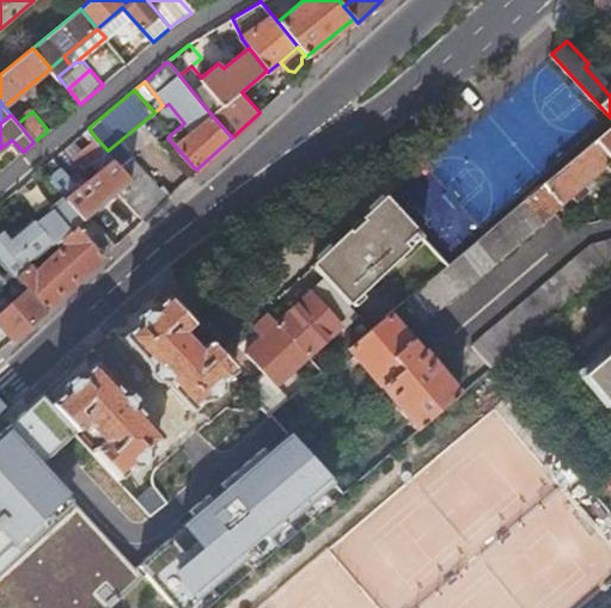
[(545,183),(481,115),(463,130),(527,197),(545,183)]
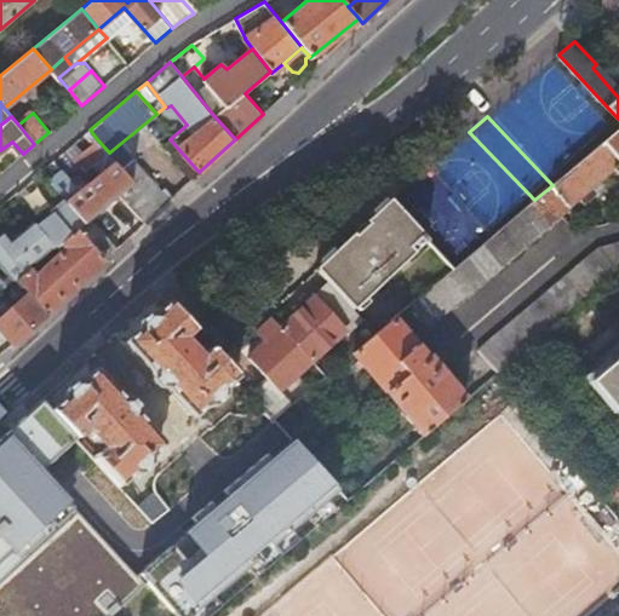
[(618,127),(552,185),(534,200),(515,216),(454,268),(448,272),(416,300),(420,305),(422,308),(431,300),(443,315),(527,243),(528,245),(554,224),(552,224),(566,212),(563,209),(618,162),(618,127)]
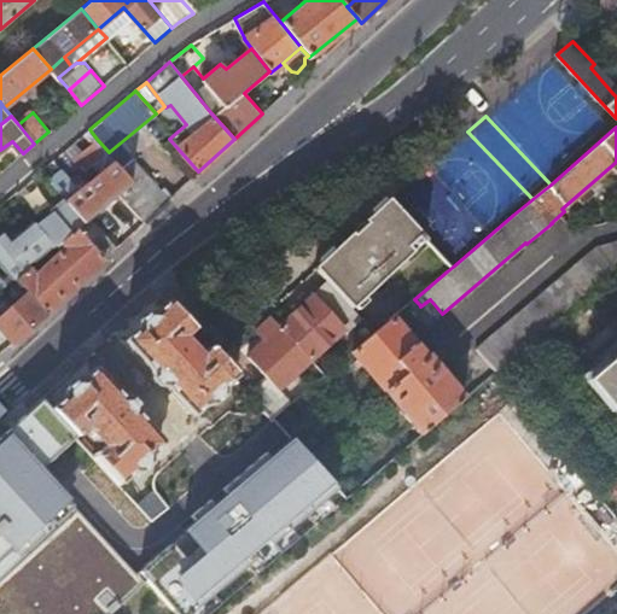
[(91,144),(83,134),(77,139),(85,147),(91,144)]
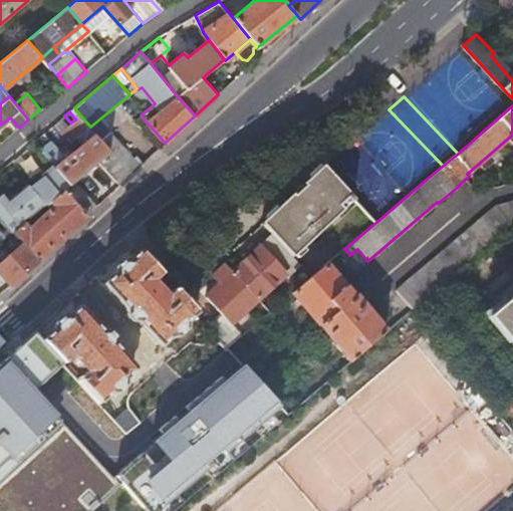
[(50,140),(40,148),(54,164),(70,185),(99,161),(110,152),(101,141),(90,126),(80,115),(75,119),(70,122),(68,124),(84,144),(66,159),(50,140)]
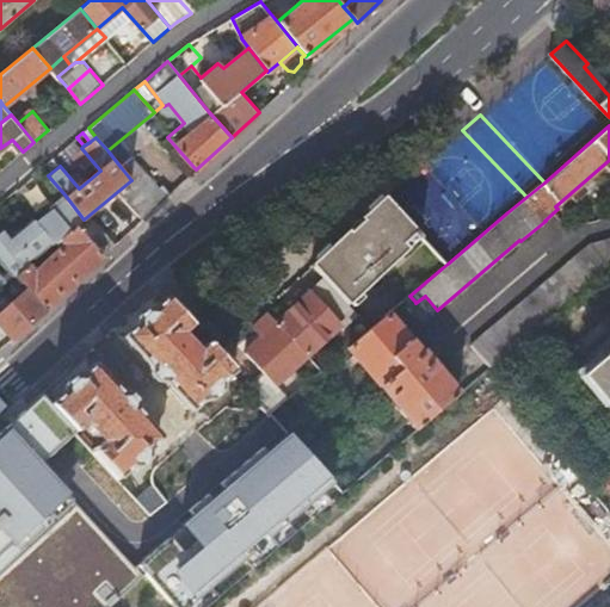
[(121,167),(131,180),(143,171),(131,158),(121,167)]
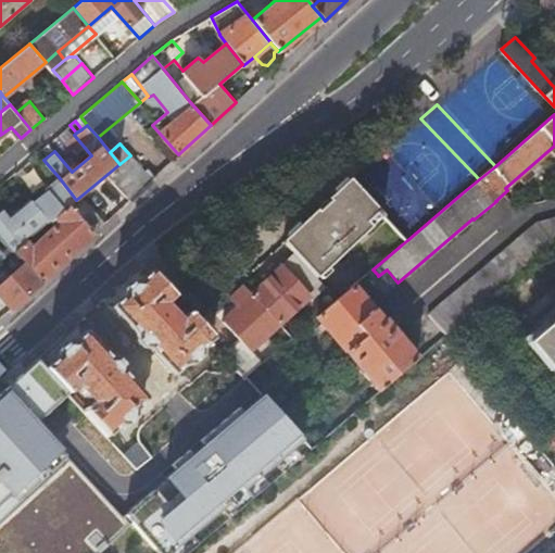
[(120,164),(108,174),(130,199),(152,178),(130,155),(120,164)]
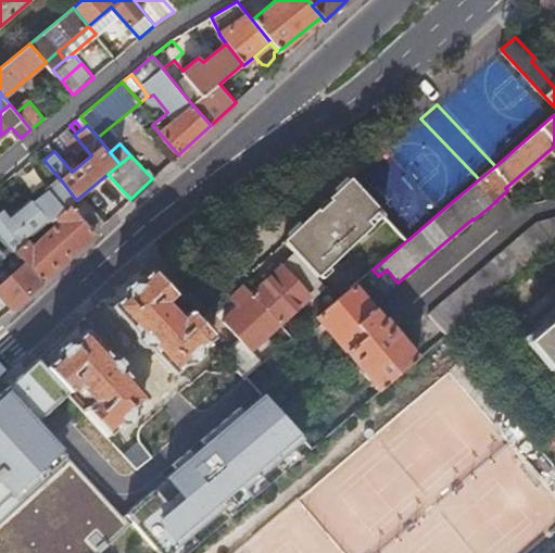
[(49,190),(34,202),(32,198),(11,215),(5,209),(0,212),(0,236),(12,252),(15,250),(28,239),(54,217),(71,204),(76,200),(59,177),(46,187),(49,190)]
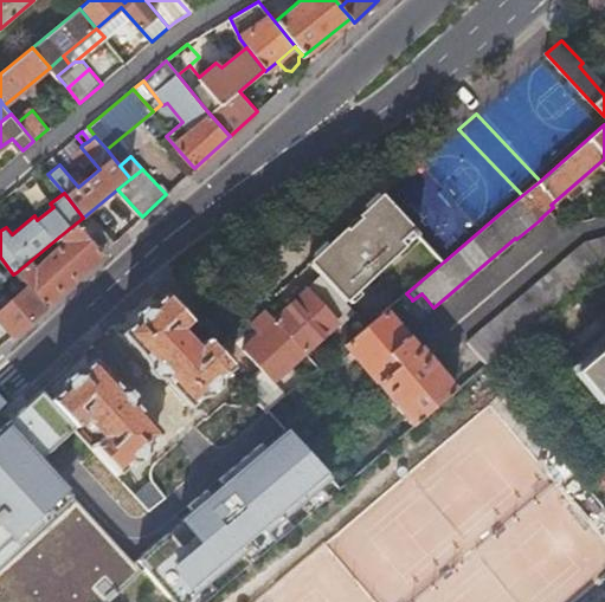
[(444,261),(383,195),(308,259),(323,276),(347,301),(362,287),(366,290),(371,291),(374,290),(378,289),(380,285),(381,283),(381,277),(379,273),(384,270),(405,293),(406,293),(438,266),(444,261)]
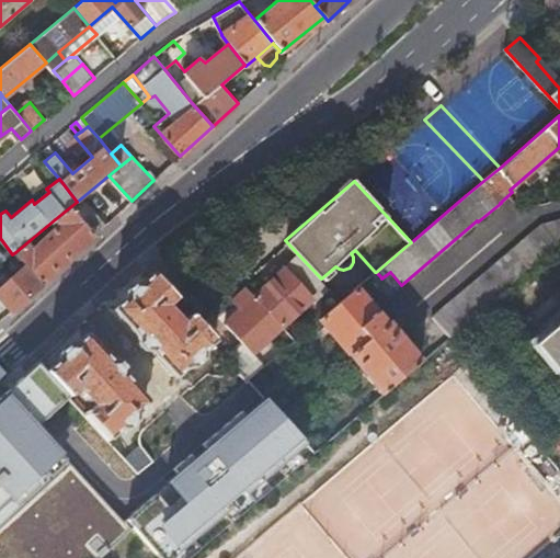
[(71,206),(55,219),(60,225),(34,246),(29,241),(15,252),(26,264),(43,282),(95,234),(71,206)]
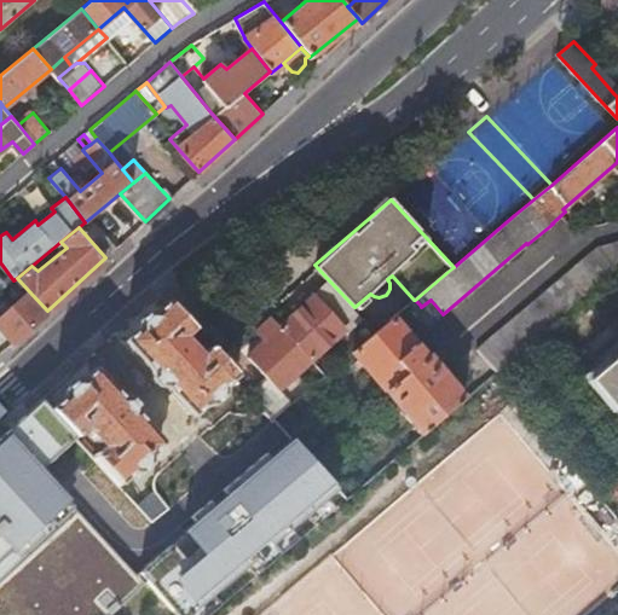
[(498,369),(617,266),(617,245),(606,256),(598,247),(479,346),(498,369)]
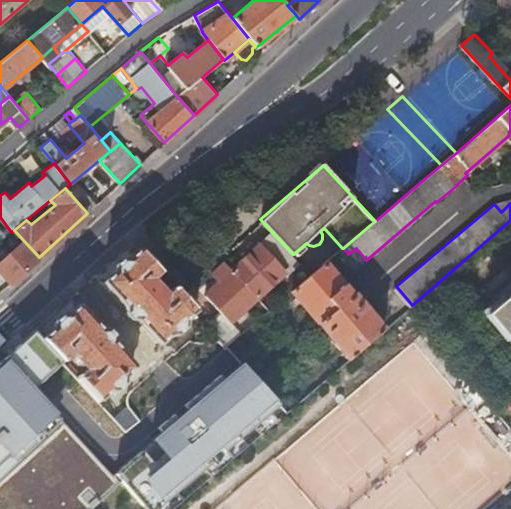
[(11,232),(7,235),(2,239),(13,251),(24,241),(14,230),(11,232)]
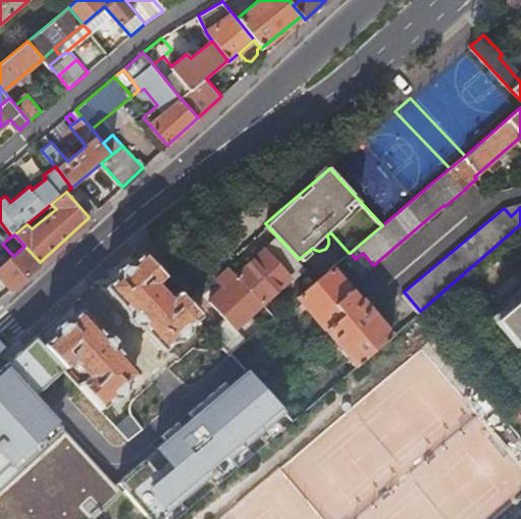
[(299,259),(278,238),(239,274),(265,303),(292,278),(294,280),(307,269),(299,259)]
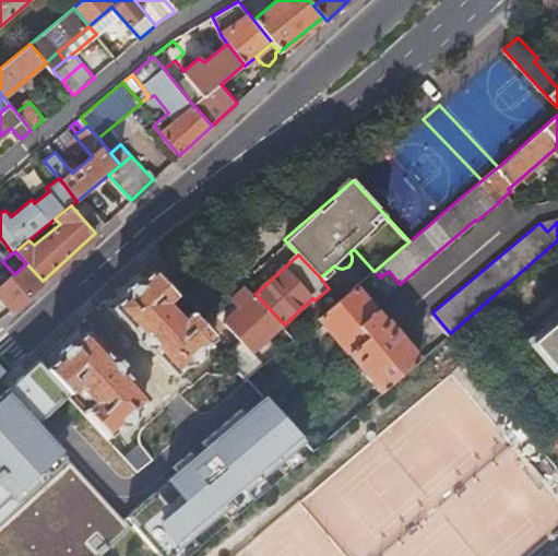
[(217,339),(200,320),(193,314),(183,323),(178,323),(179,317),(178,316),(187,307),(183,303),(174,311),(173,309),(165,310),(166,305),(177,295),(146,262),(106,299),(139,335),(139,342),(146,350),(152,350),(177,377),(188,366),(196,366),(205,357),(205,350),(217,339)]
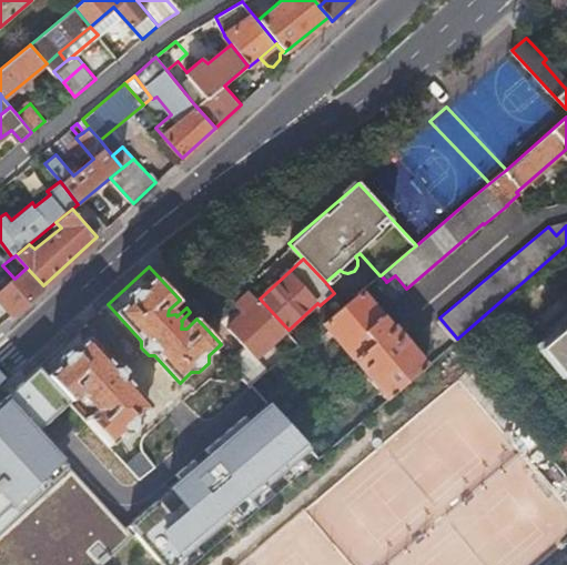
[(27,268),(14,279),(0,291),(0,298),(13,313),(43,285),(27,268)]
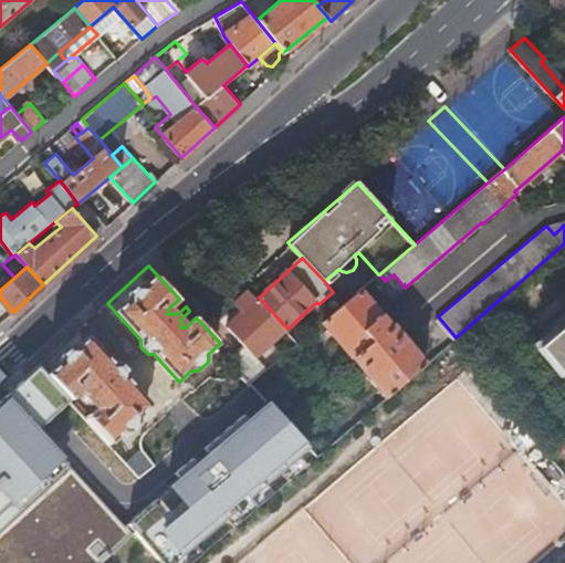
[(384,279),(379,274),(378,274),(365,287),(368,291),(384,279)]
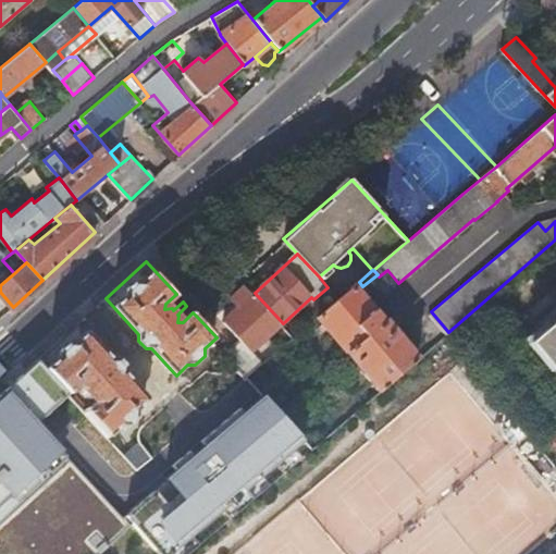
[(358,290),(362,286),(359,282),(338,299),(320,315),(382,389),(418,357),(386,320),(390,317),(381,305),(374,309),(358,290)]
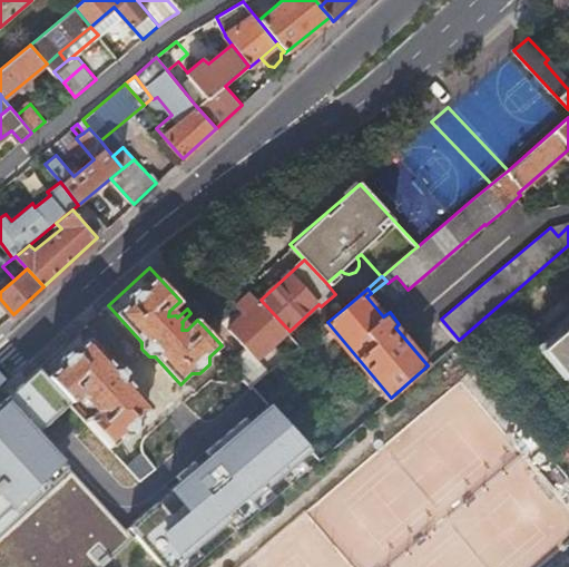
[(261,300),(253,291),(238,304),(246,312),(229,329),(247,348),(234,360),(242,368),(256,383),(270,371),(257,359),(290,331),(261,300)]
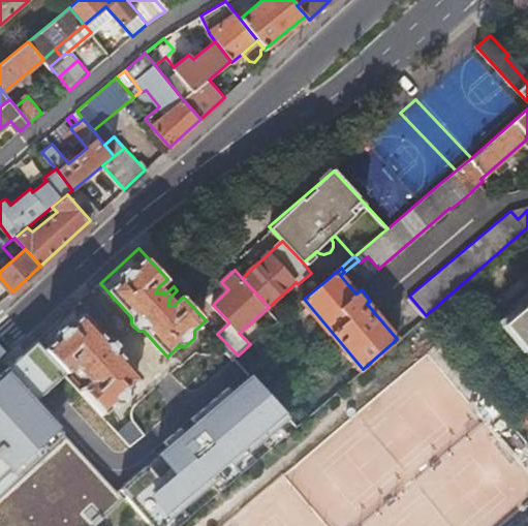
[(527,299),(500,322),(527,356),(527,299)]
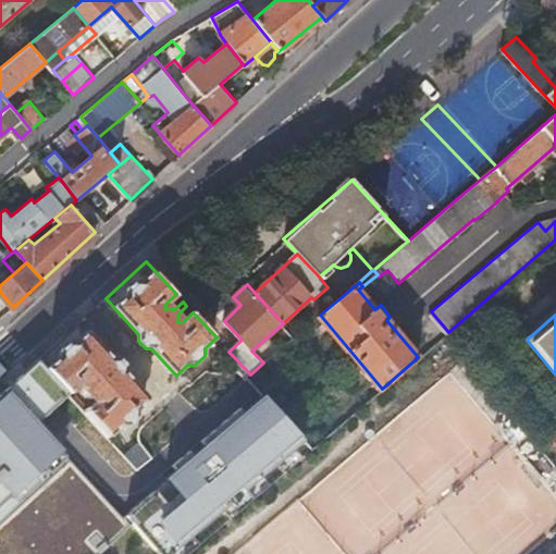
[(112,358),(79,323),(39,360),(69,393),(79,382),(85,382),(84,390),(85,391),(75,399),(79,404),(89,395),(90,396),(97,396),(96,402),(86,410),(101,428),(109,436),(121,426),(127,426),(138,417),(138,409),(149,398),(124,371),(125,367),(119,358),(112,358)]
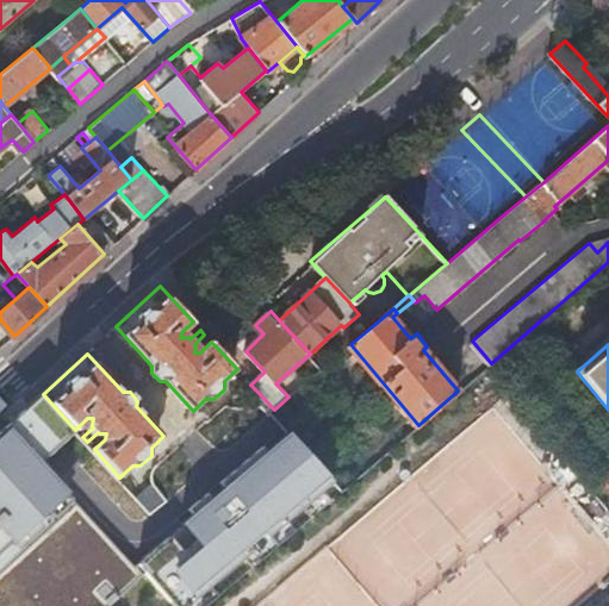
[(109,605),(148,570),(141,563),(45,461),(78,431),(75,430),(43,394),(0,432),(0,605),(109,605)]
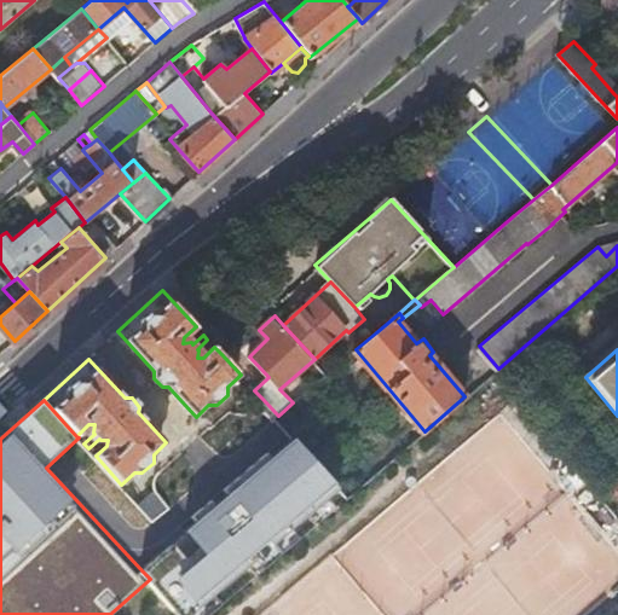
[(143,572),(150,579),(180,614),(190,614),(340,486),(294,435),(272,454),(267,450),(226,487),(231,492),(218,504),(213,499),(195,515),(200,521),(188,532),(201,546),(189,557),(174,543),(143,572)]
